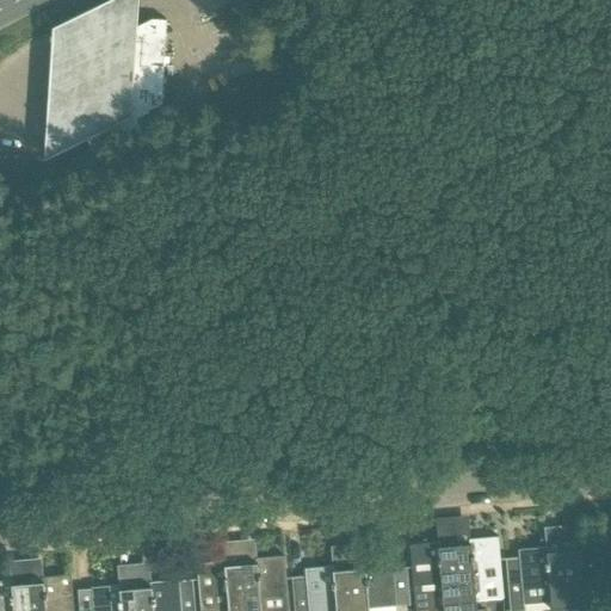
[(45,158),(86,137),(127,117),(125,113),(128,69),(130,43),(128,43),(128,41),(129,41),(130,30),(137,26),(139,0),(109,0),(51,29),(45,158)]
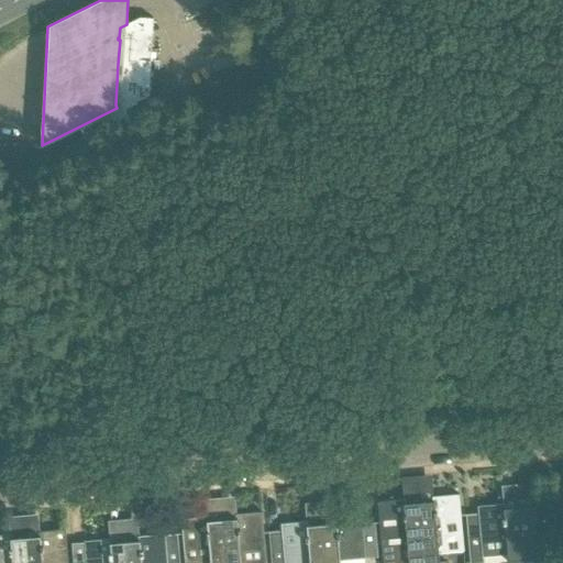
[(152,45),(154,19),(141,18),(127,24),(120,28),(119,37),(118,37),(118,40),(120,40),(118,64),(116,105),(117,108),(79,127),(86,139),(91,151),(136,129),(130,116),(125,107),(150,95),(152,45)]
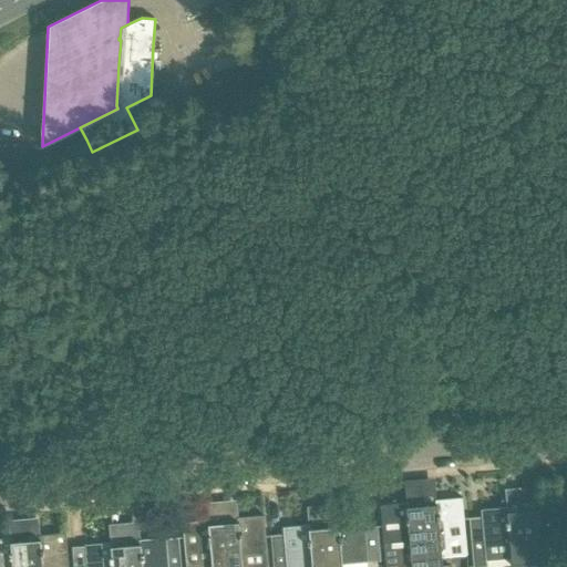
[(429,566),(443,566),(442,557),(467,555),(463,497),(421,502),(426,566),(429,566)]
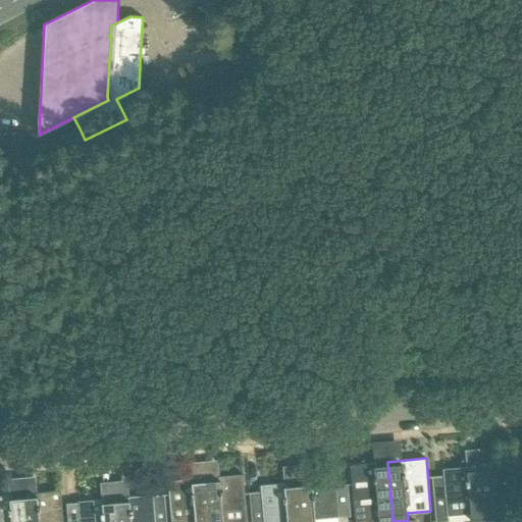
[(393,521),(387,462),(351,465),(356,521),(379,519),(379,521),(393,521)]
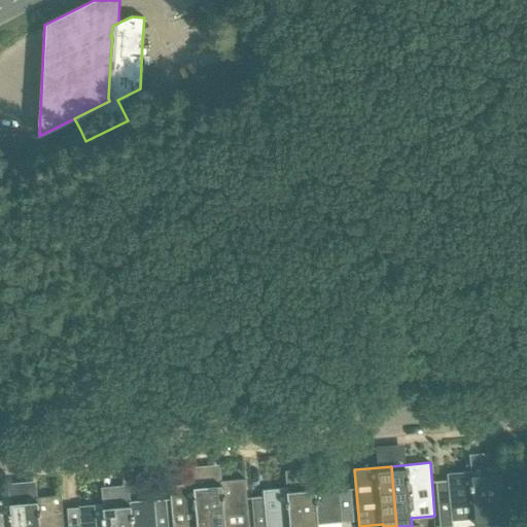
[(523,466),(486,469),(491,523),(504,522),(503,507),(526,505),(526,518),(526,471),(524,472),(523,466)]
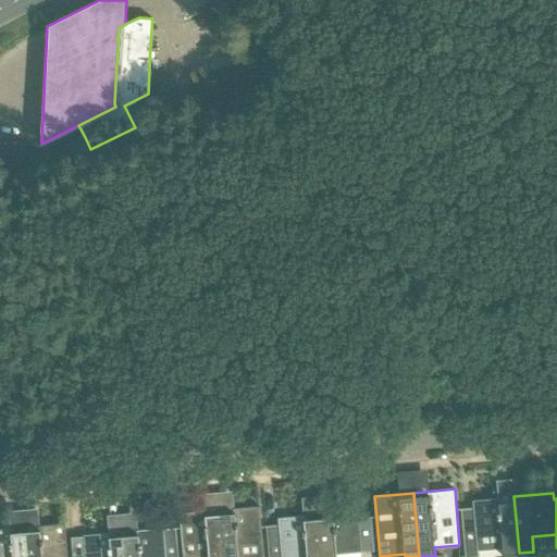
[(468,556),(480,556),(480,551),(503,548),(503,556),(518,556),(519,553),(514,496),(472,500),(473,508),(461,509),(466,556),(468,556)]
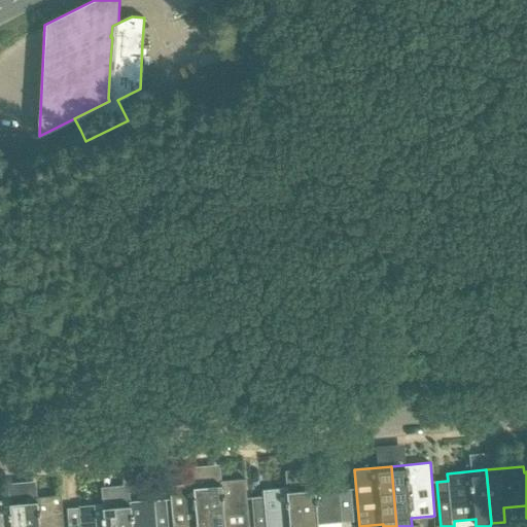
[(211,526),(249,526),(246,479),(208,482),(211,526)]
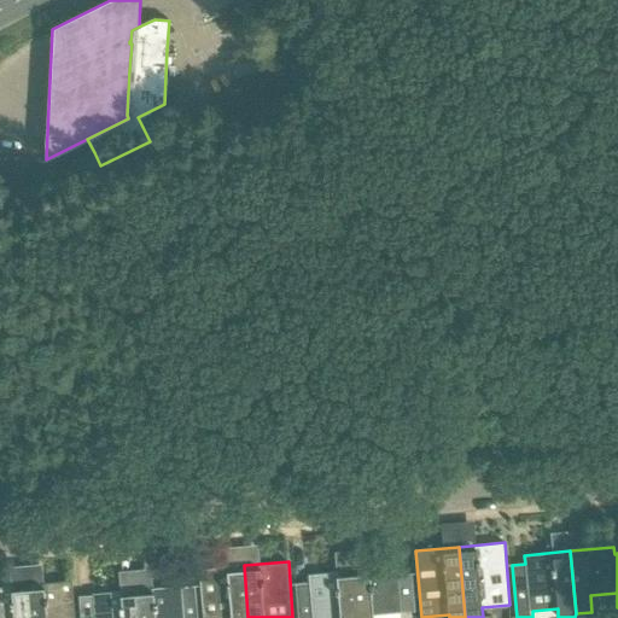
[(248,617),(244,565),(200,569),(205,616),(232,613),(232,617),(248,617)]
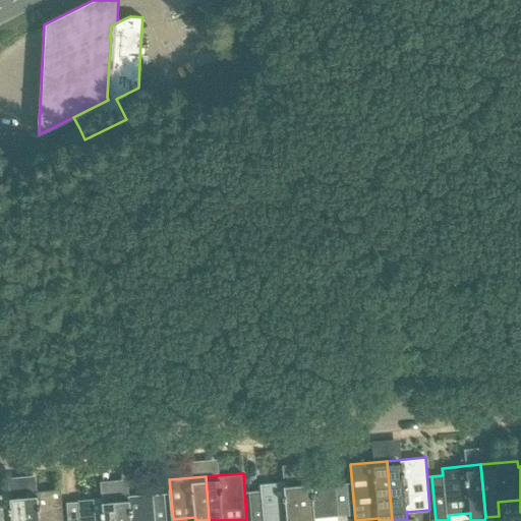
[(301,520),(314,520),(315,518),(350,515),(347,482),(335,483),(335,477),(298,480),(301,520)]
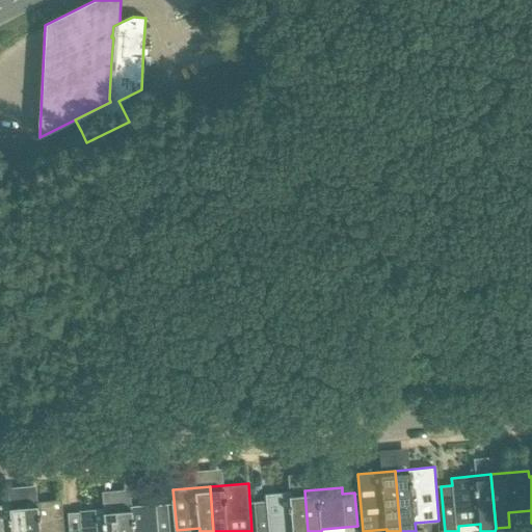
[(293,531),(308,531),(304,490),(265,494),(266,500),(255,501),(257,531),(282,531),(293,531)]
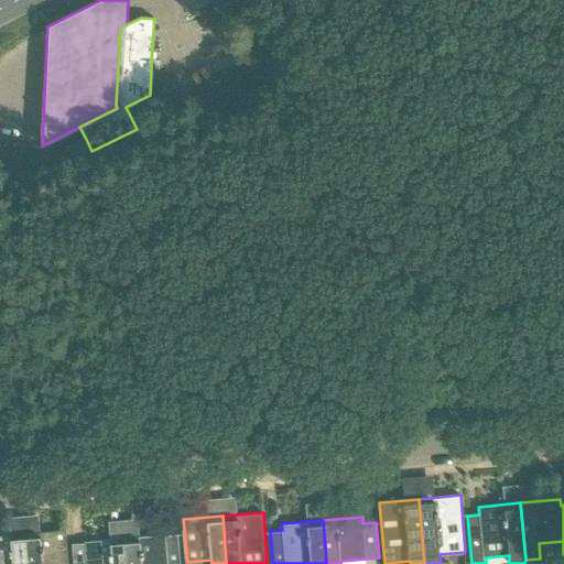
[(68,563),(66,529),(26,533),(28,563),(68,563)]
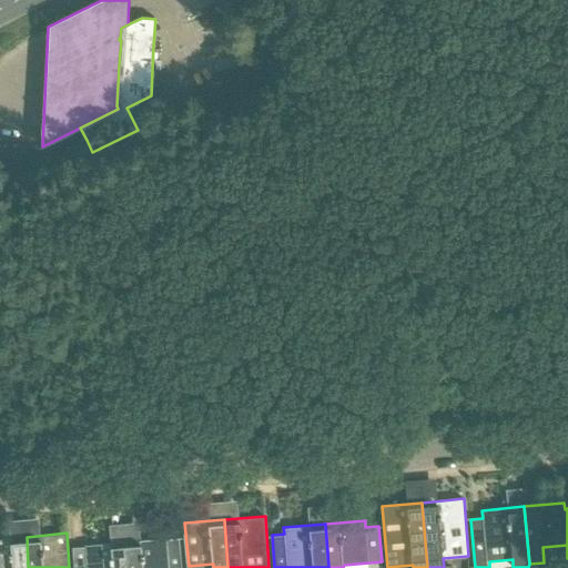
[(0,567),(28,567),(27,537),(0,538),(0,567)]
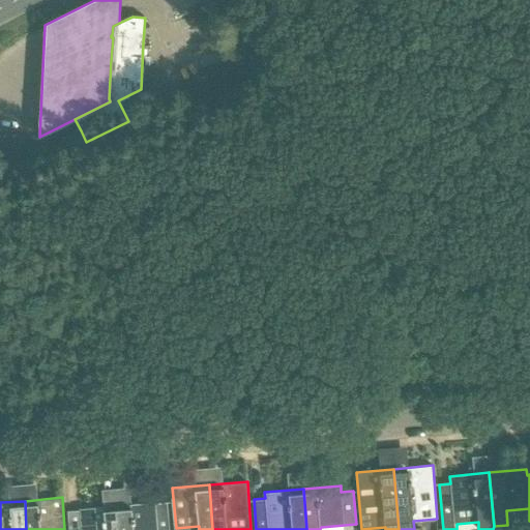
[(118,505),(119,529),(170,529),(169,507),(156,508),(155,501),(118,505)]
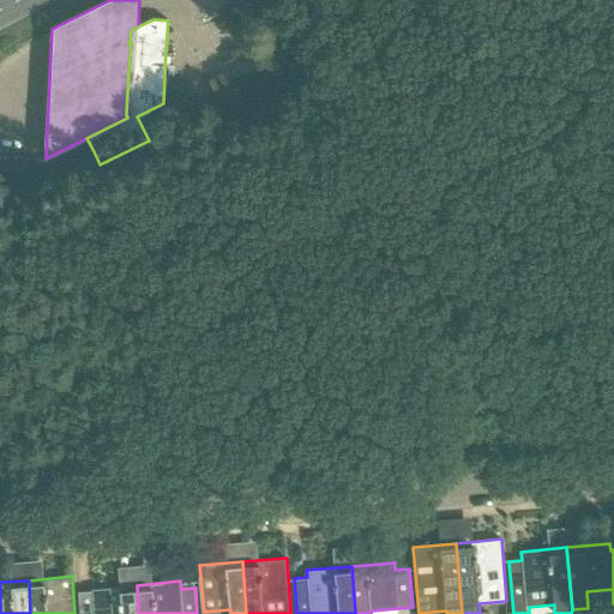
[(80,613),(138,613),(137,585),(91,589),(92,596),(79,597),(80,613)]
